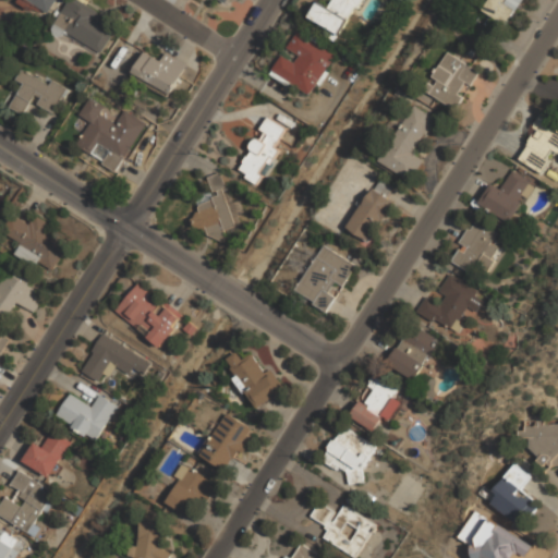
[(26,0),(48,13),(56,0),(26,0)]
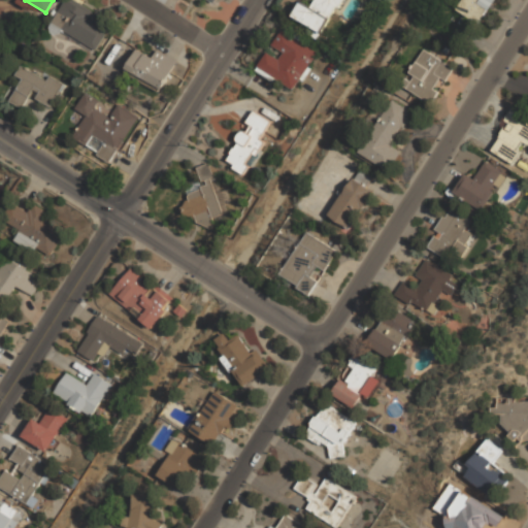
[(96,51),(110,27),(92,14),(94,10),(76,0),(64,0),(52,22),(53,23),(50,27),(51,32),(55,34),(60,33),(62,29),(96,51)]
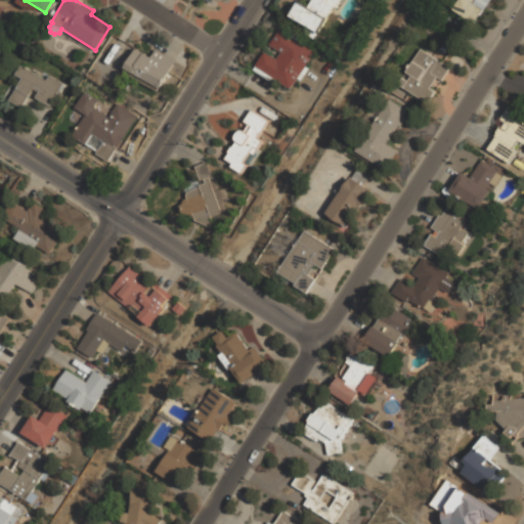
[(291,16),(319,33),(338,0),(307,0),(305,4),(300,1),(291,16)]
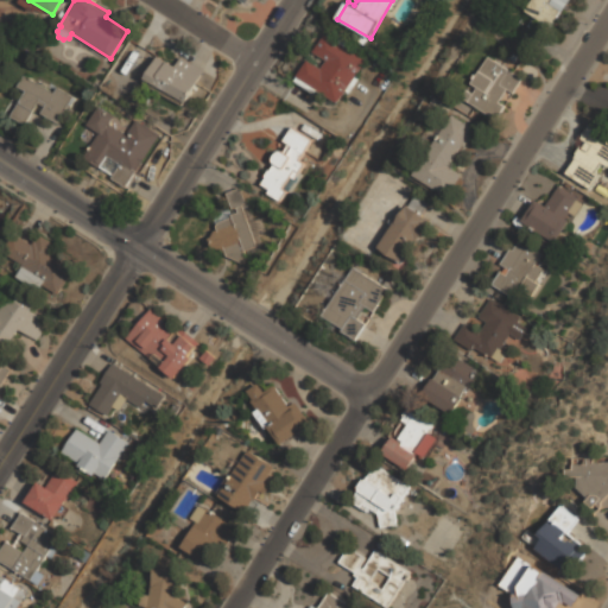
[(531,0),(526,10),(553,27),(570,0),(531,0)]
